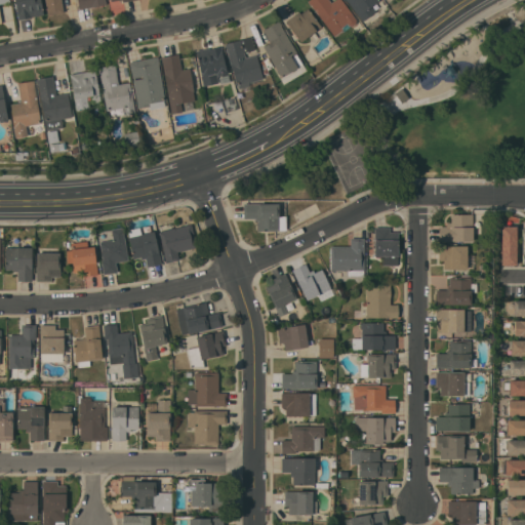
[(0,23),(0,0),(9,0),(10,2),(0,2),(0,9),(2,23),(0,23)]
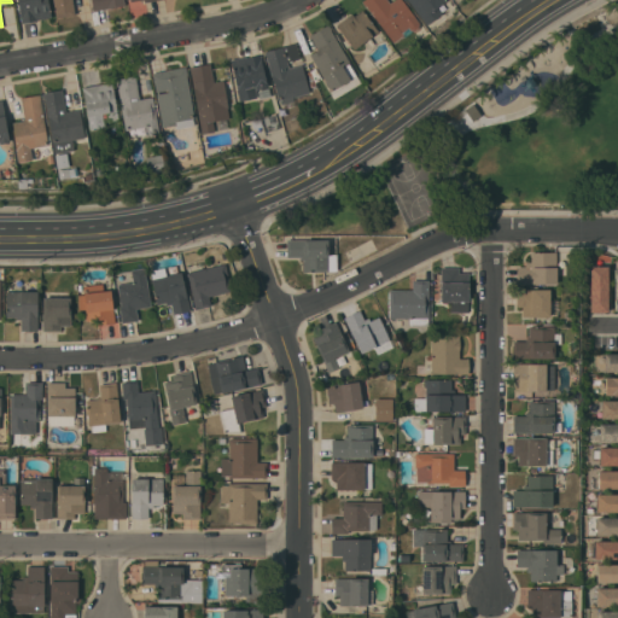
[(38,19),(38,21),(22,23),(17,0),(48,0),(51,17),(38,19)]
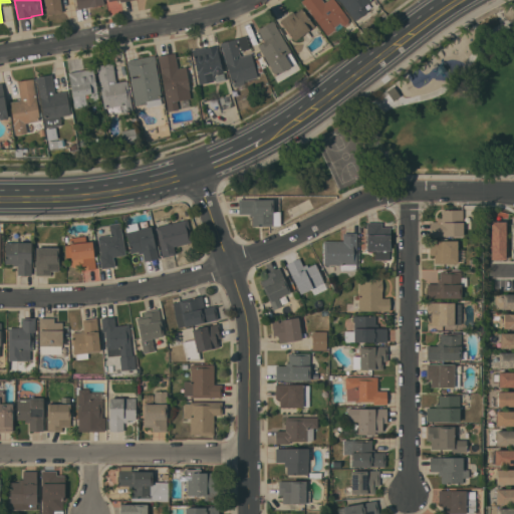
[(46,14),(44,0),(60,0),(62,12),(46,14)]
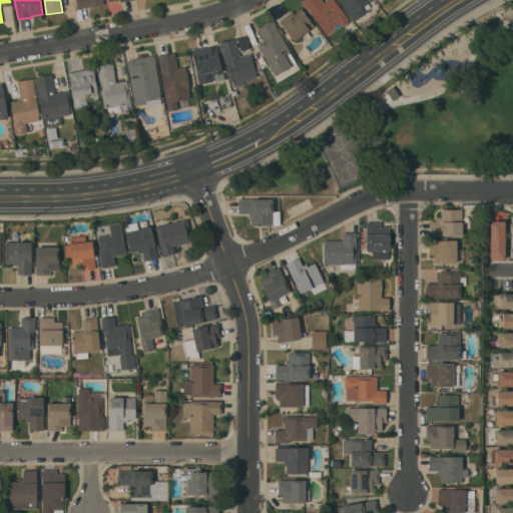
[(102,0),(103,4),(89,6),(89,7),(78,9),(76,0),(102,0)]
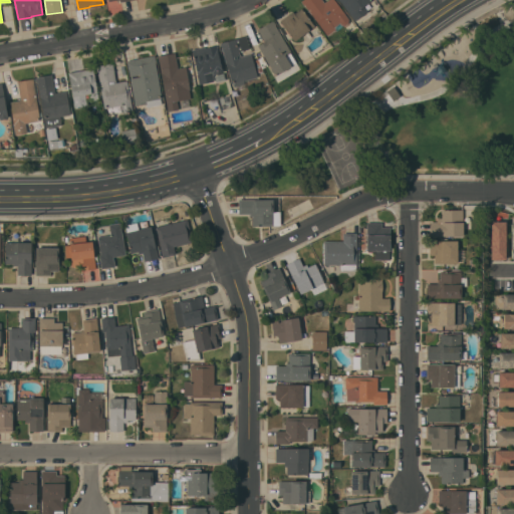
[(322,0),(324,2),(326,0),(334,0),(349,19),(348,22),(345,25),(341,24),(342,26),(336,30),(335,29),(327,35),(301,1),(302,0),(322,0)]
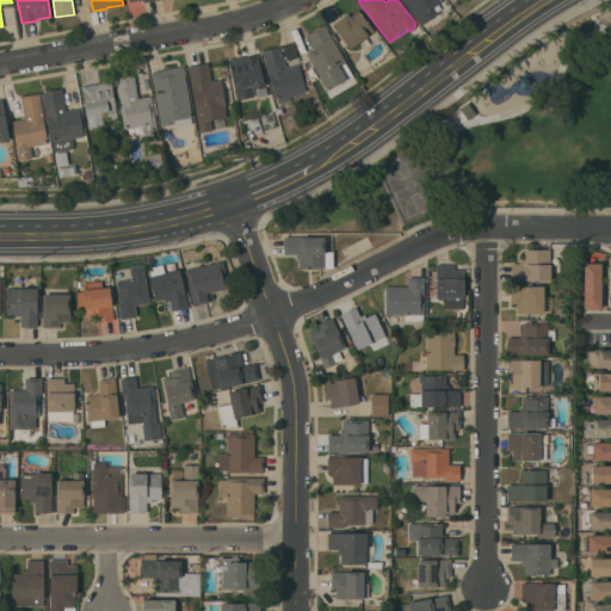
[(403,0),(438,0),(439,1),(433,6),(437,12),(421,24),(403,0)]
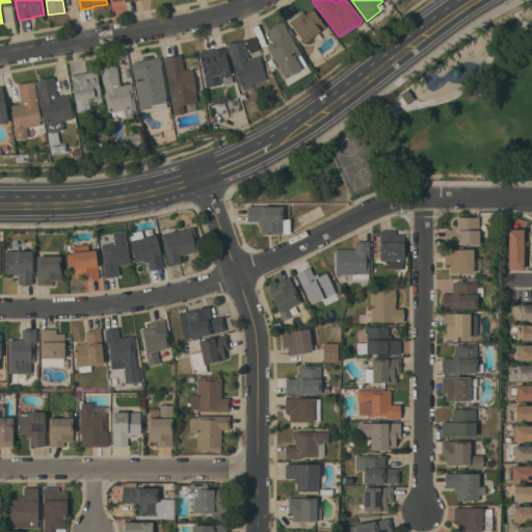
[(303,11),(304,14),(312,8),(330,33),(324,37),(319,31),(306,42),(290,22),(303,11)]
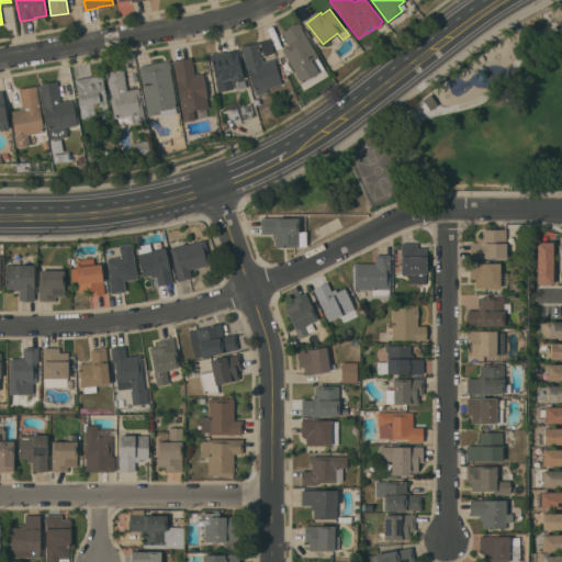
[(303,90),(300,83),(301,82),(282,49),(290,45),(282,32),(299,22),(302,26),(301,26),(318,56),(317,56),(328,75),(303,90)]
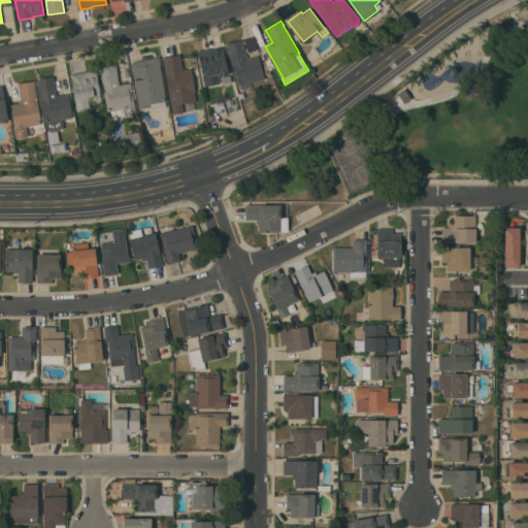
[(228,50),(226,43),(253,36),(257,50),(245,53),(248,58),(258,55),(265,78),(262,79),(263,81),(252,85),(253,90),(241,93),(239,84),(238,85),(228,50)]
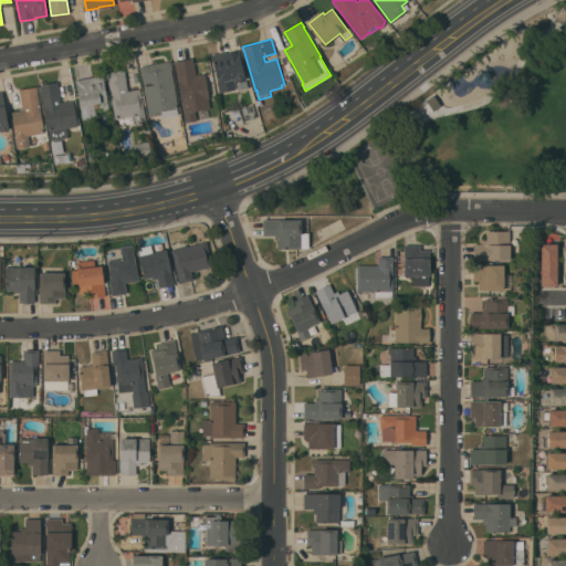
[(226,51),(226,53),(239,50),(244,75),(245,75),(245,79),(234,82),(237,88),(220,93),(211,54),(226,51)]
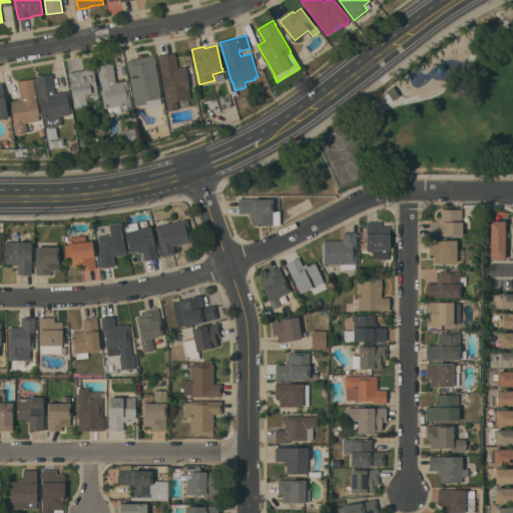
[(177,68),(185,66),(189,89),(188,89),(190,98),(187,99),(177,100),(178,109),(167,111),(159,60),(158,60),(157,55),(174,52),(177,68)]
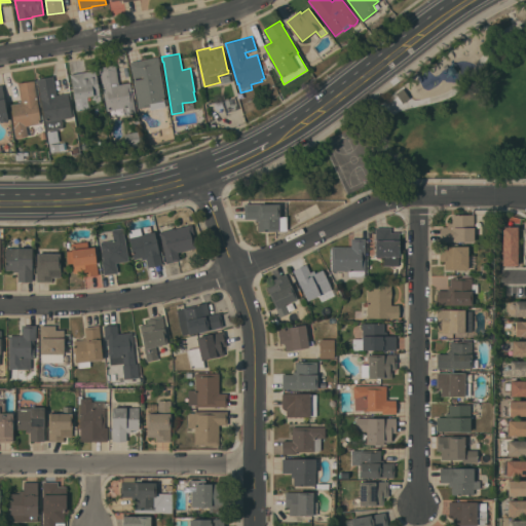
[(158,57),(159,64),(158,64),(165,101),(164,101),(165,107),(150,109),(150,106),(139,108),(134,80),(143,78),(143,76),(134,78),(132,69),(129,62),(158,57)]
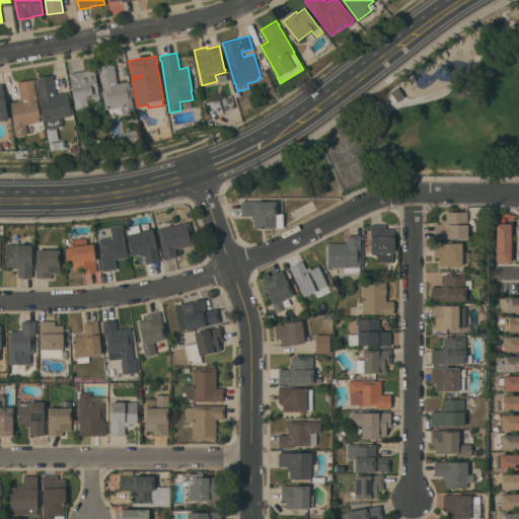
[(114,64),(118,83),(129,81),(134,112),(124,114),(123,105),(105,108),(98,72),(97,67),(114,64)]
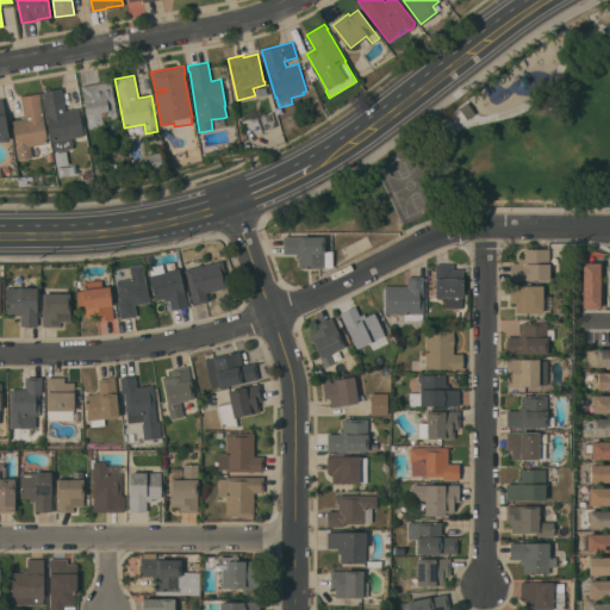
[(97,82),(97,83),(111,81),(117,118),(107,119),(106,111),(101,112),(104,124),(92,126),(92,128),(89,129),(89,128),(88,128),(81,86),(97,82)]
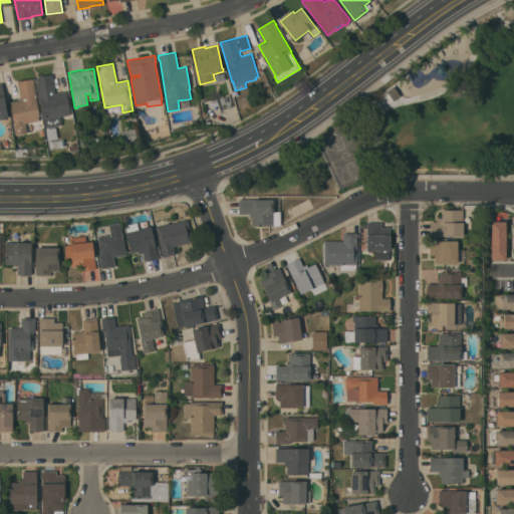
[(224,72),(226,79),(216,82),(214,75),(224,72)]
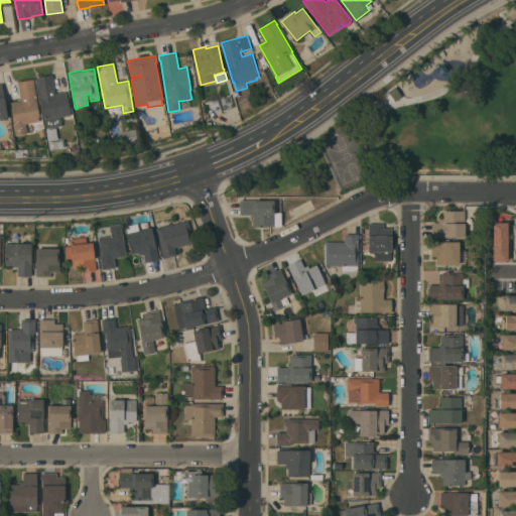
[(55,93),(67,91),(71,115),(60,117),(61,125),(45,128),(36,77),(52,75),(55,93)]
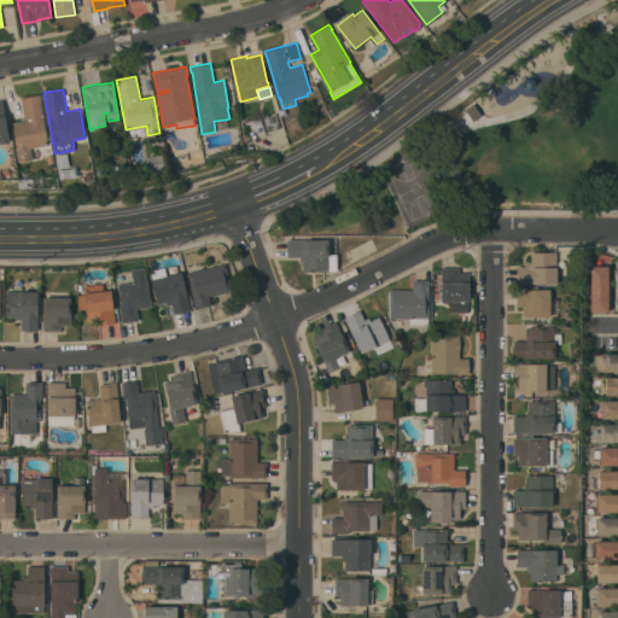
[(24,121),(21,97),(40,94),(46,133),(50,133),(51,143),(48,143),(48,145),(31,147),(33,159),(18,162),(12,122),(24,121)]
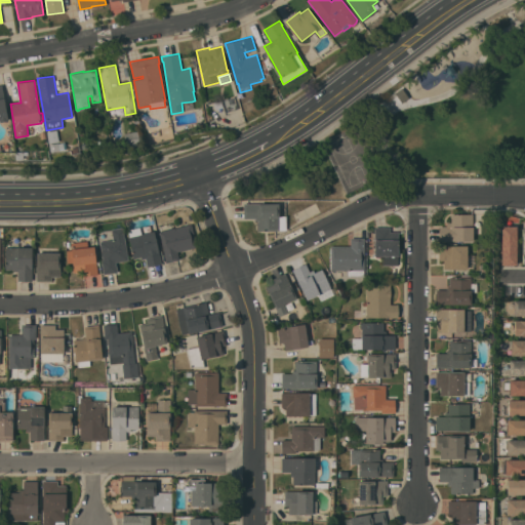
[(0,85),(2,85),(8,120),(0,121),(0,85)]
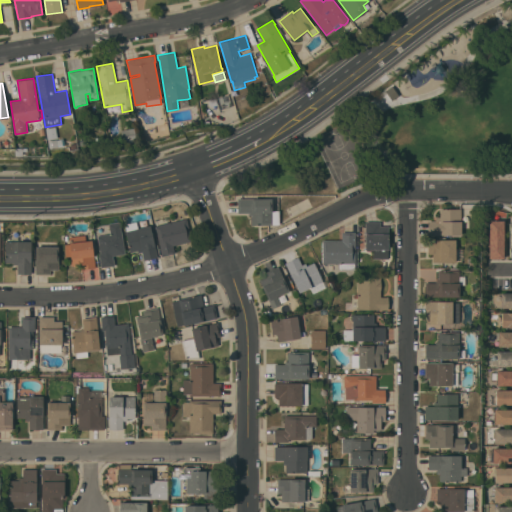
[(180,100),(187,99),(188,106),(181,107),(180,100)]
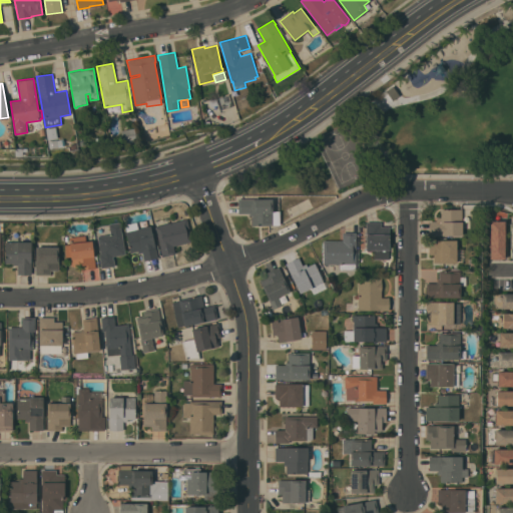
[(55,128),(56,137),(49,138),(47,128),(55,128)]
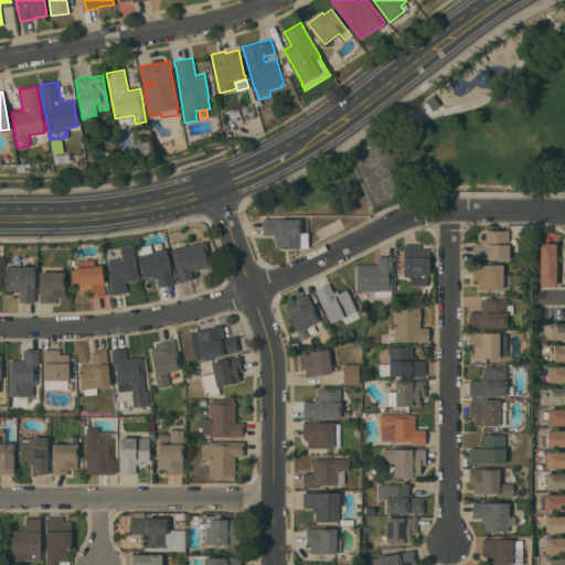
[(148,141),(150,157),(135,159),(132,144),(148,141)]
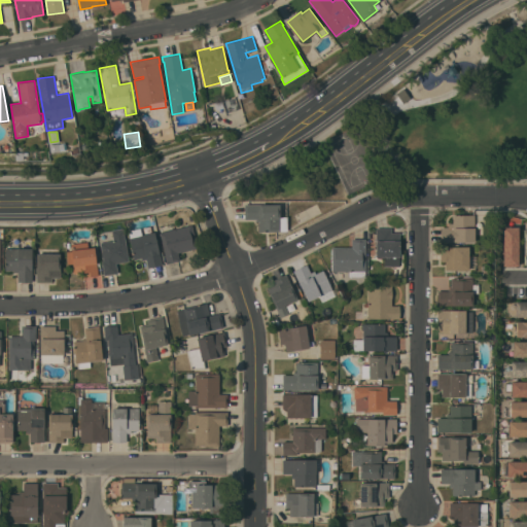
[(65,142),(66,150),(50,152),(49,144),(65,142)]
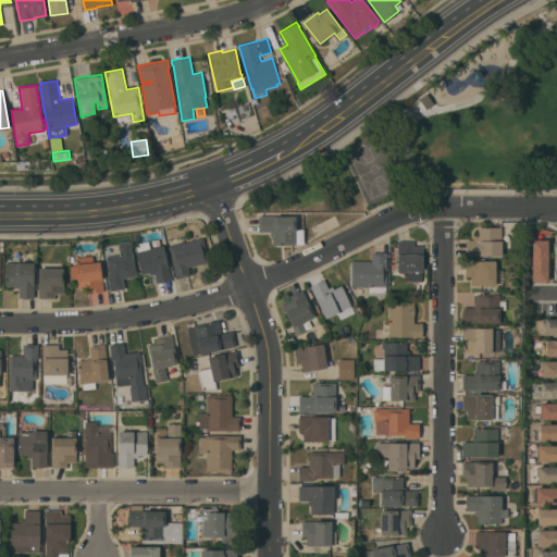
[(296,215),(296,229),(304,229),(304,244),(274,245),(273,234),(270,234),(270,231),(259,231),(259,215),(296,215)]
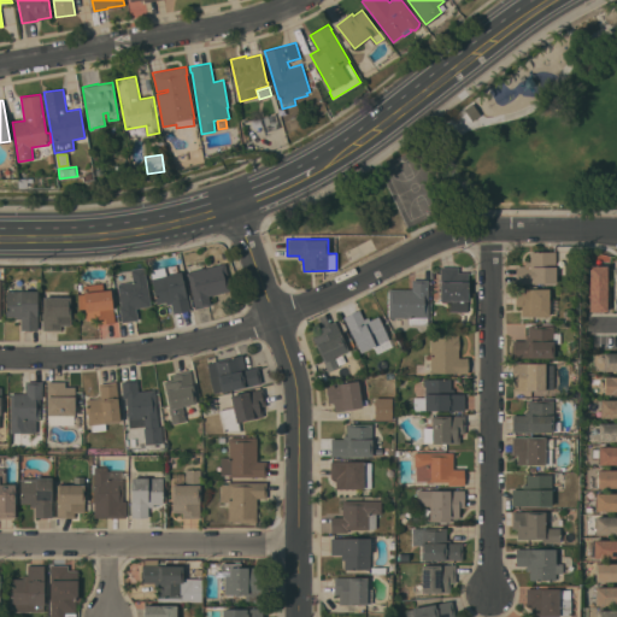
[(530,262),(530,252),(556,252),(556,283),(516,283),(516,270),(516,265),(524,265),(524,262),(530,262)]
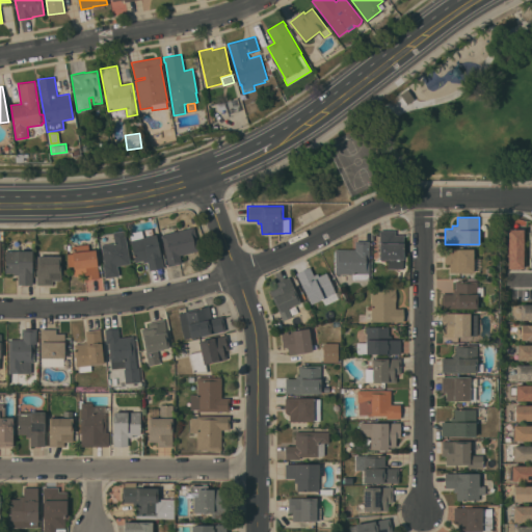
[(177,224),(178,231),(194,227),(200,250),(180,255),(182,263),(168,266),(161,234),(162,234),(161,228),(177,224)]
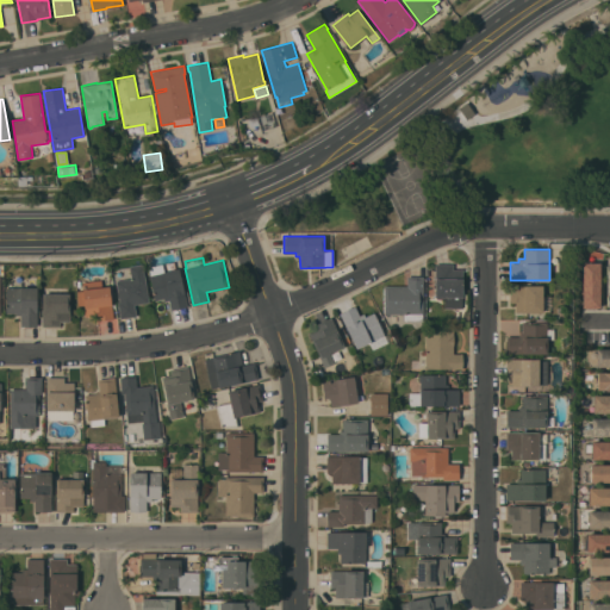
[(150,275),(149,267),(163,263),(165,272),(169,271),(168,267),(176,265),(178,268),(180,268),(184,290),(185,290),(188,306),(172,310),(169,300),(165,302),(165,298),(155,300),(150,275)]
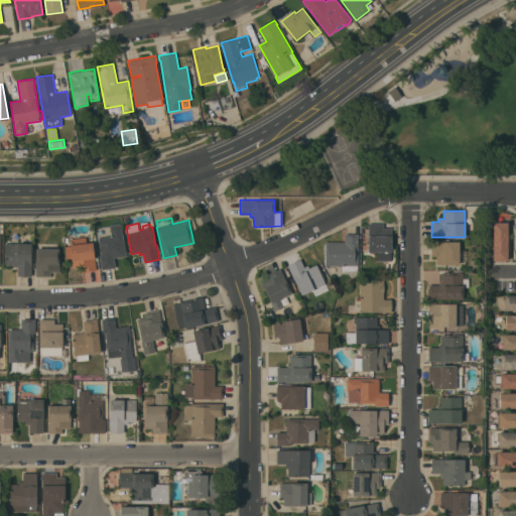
[(383,223),(383,228),(391,228),(391,260),(376,260),(376,251),(368,251),(368,223),(383,223)]
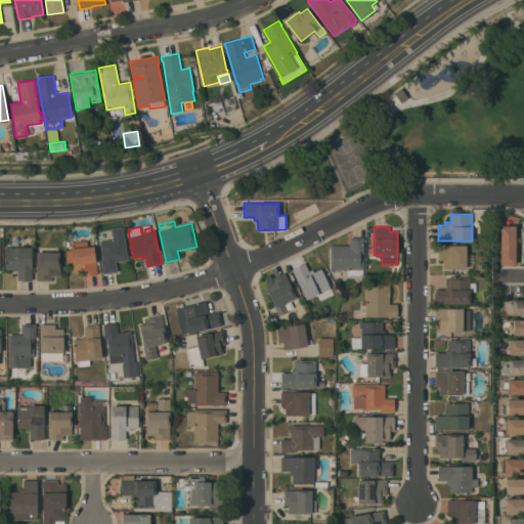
[(499,265),(515,265),(515,226),(499,226),(499,265)]
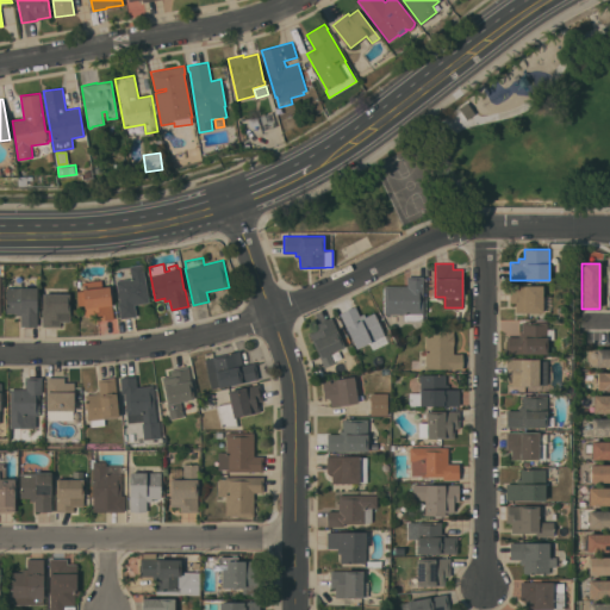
[(143,265),(149,303),(135,304),(136,316),(120,318),(118,302),(119,302),(117,281),(131,279),(130,266),(143,265)]
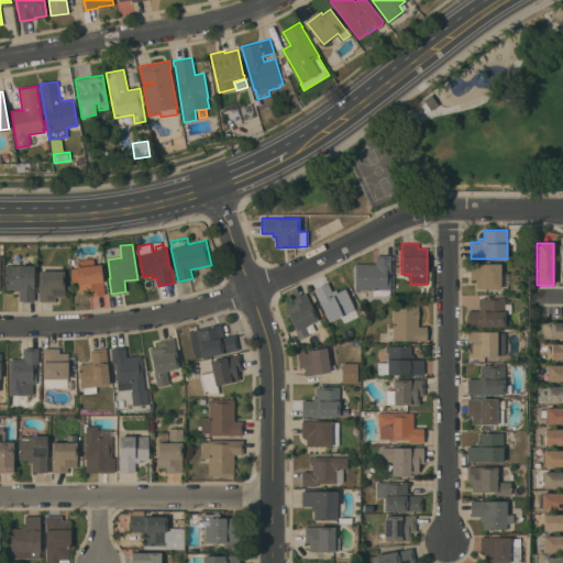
[(354,264),(376,264),(376,255),(390,255),(390,296),(373,297),(373,289),(354,289),(354,264)]
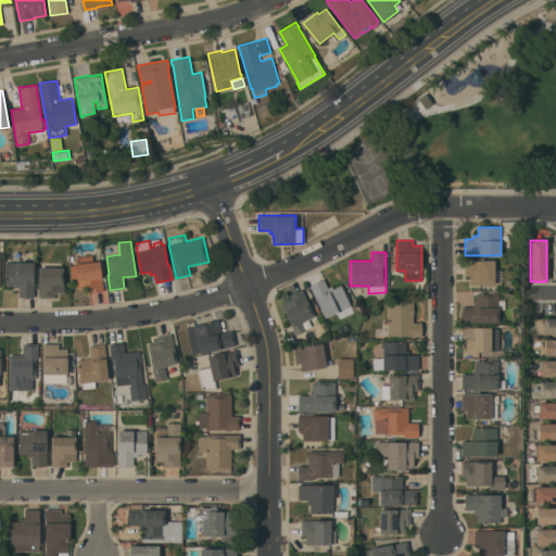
[(92,255),(93,262),(100,262),(101,276),(102,276),(103,290),(88,292),(87,288),(78,289),(77,278),(72,278),(72,265),(76,265),(75,257),(92,255)]
